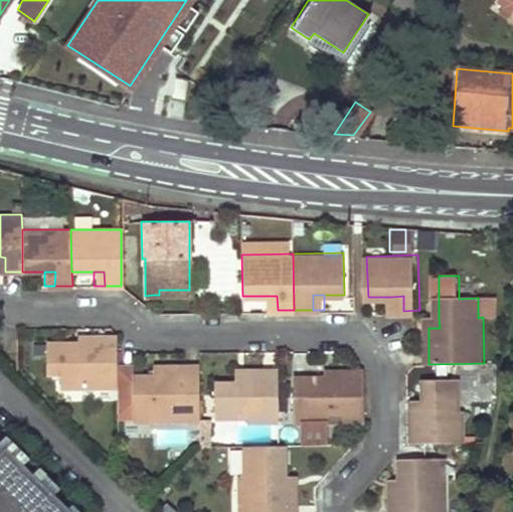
[(277,296),(266,296),(266,311),(278,310),(277,296)]
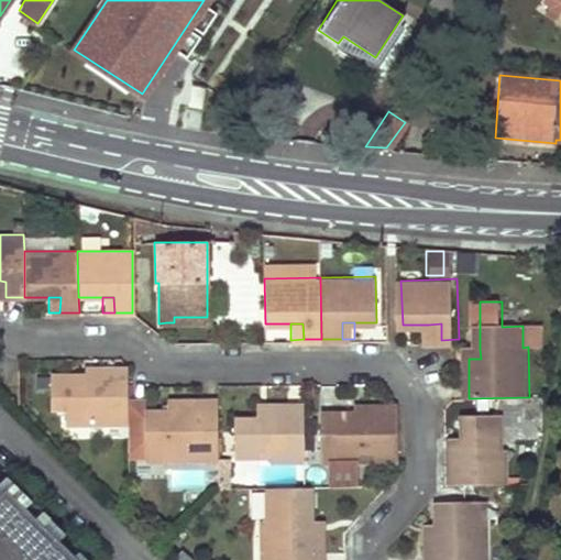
[(428,325),(429,340),(441,340),(441,324),(428,325)]
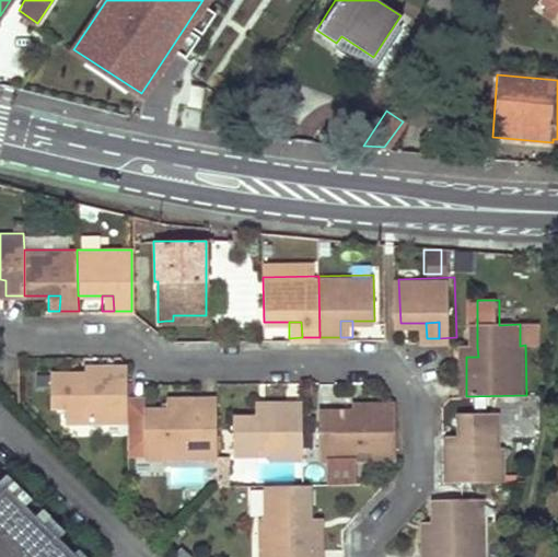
[(477,347),(466,347),(466,357),(478,357),(477,347)]
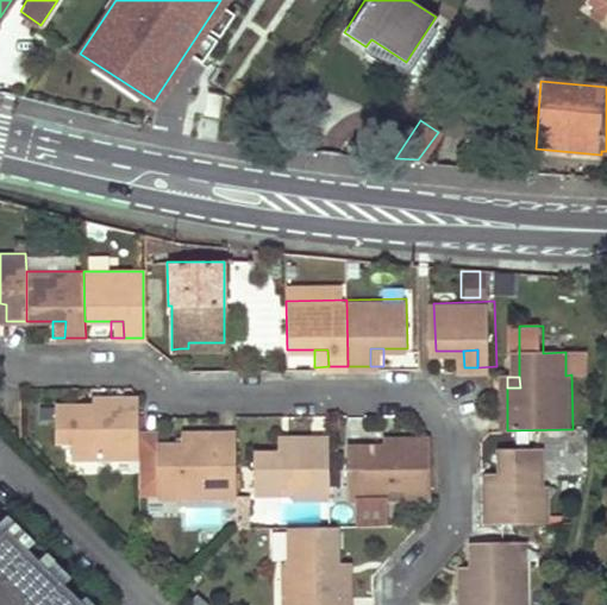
[(56,443),(64,443),(73,443),(73,460),(138,459),(137,401),(102,401),(102,407),(92,407),(56,407),(56,443)]
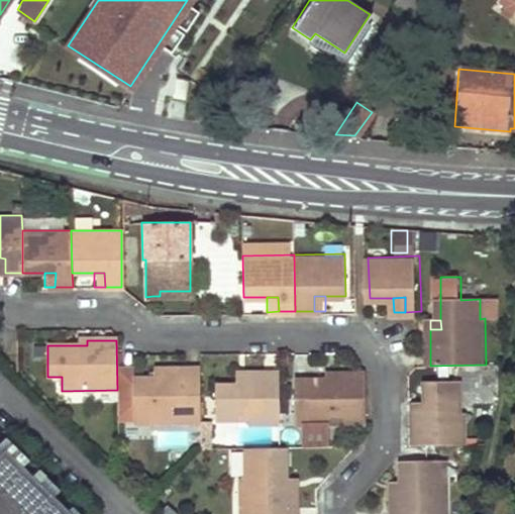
[(135,418),(146,418),(157,417),(157,422),(201,420),(199,366),(164,367),(165,376),(153,376),(134,376),(134,390),(135,418)]
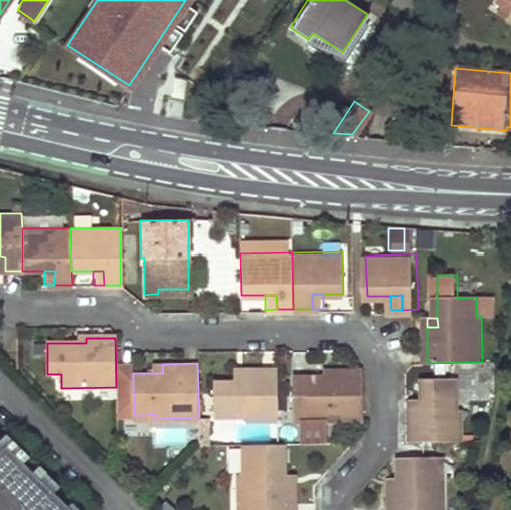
[(162,364),(152,364),(152,373),(163,373),(162,364)]
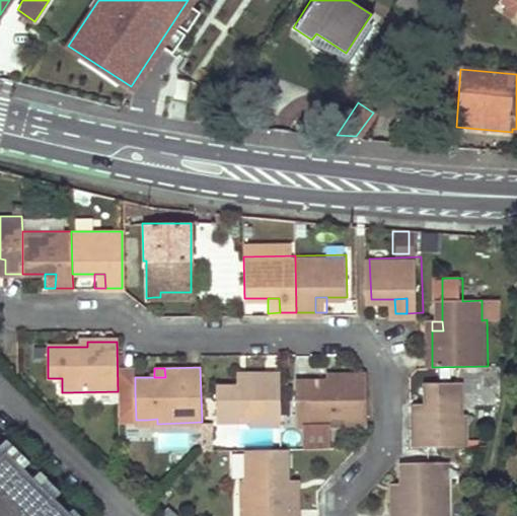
[(217,420),(233,420),(250,419),(250,425),(281,424),(280,371),(246,372),(246,384),(238,384),(216,384),(217,420)]
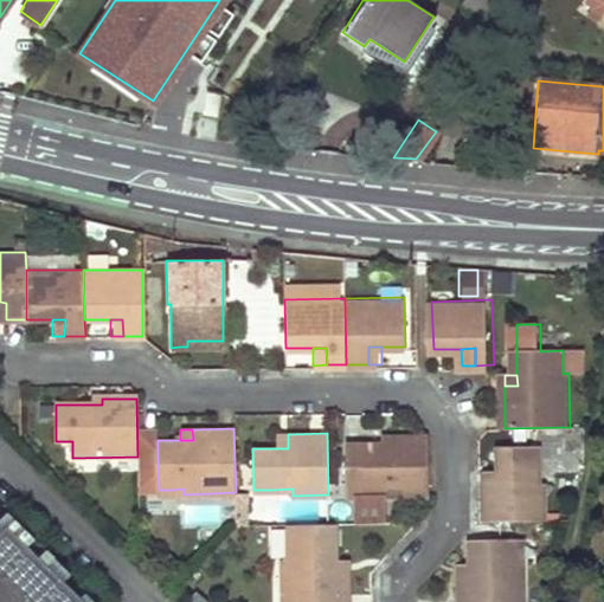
[(288,448),(288,434),(278,434),(278,448),(288,448)]
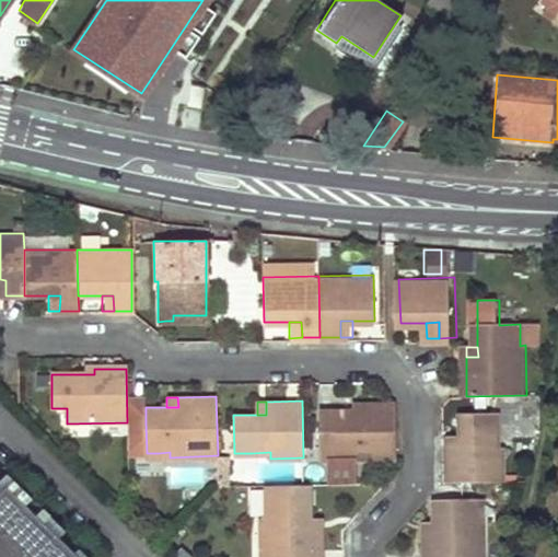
[(320,409),(321,426),(321,441),(333,441),(334,459),(395,456),(393,402),(361,403),(361,408),(352,408),(320,409)]
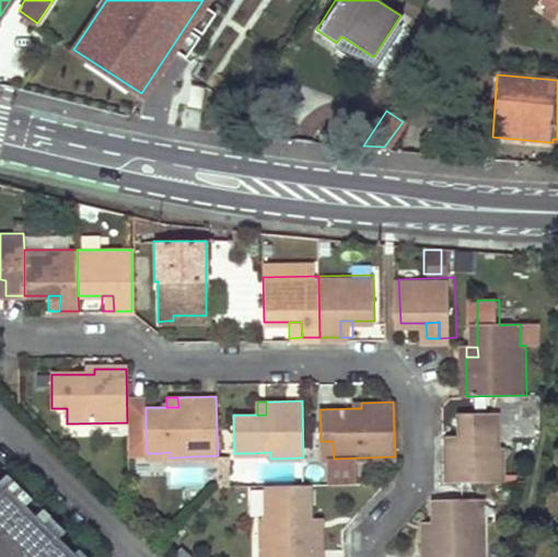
[(502,412),(465,412),(465,433),(465,443),(450,443),(450,480),(507,480),(507,447),(502,447),(502,412)]
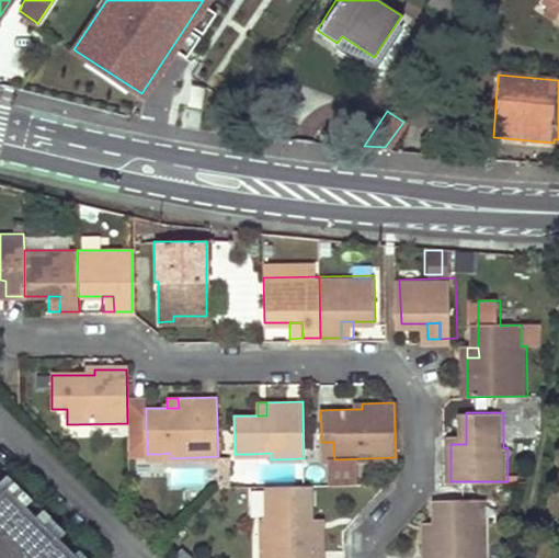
[(146,423),(127,423),(127,458),(147,458),(147,454),(146,423)]
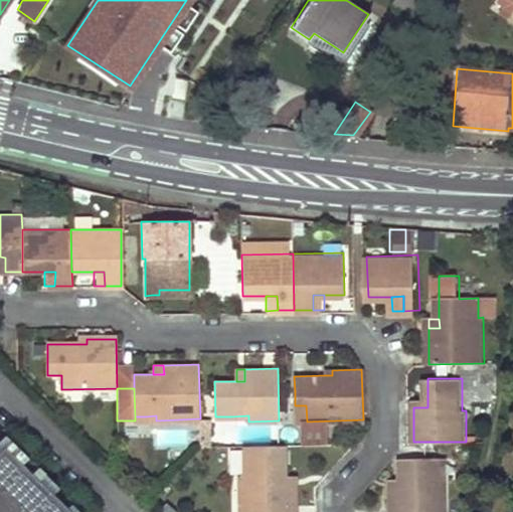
[(428,398),(413,398),(413,407),(428,407),(428,398)]
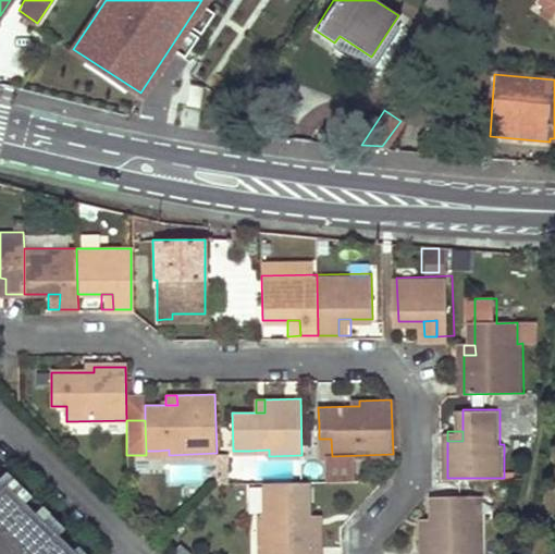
[(201,464),(169,464),(169,481),(201,481),(201,464)]
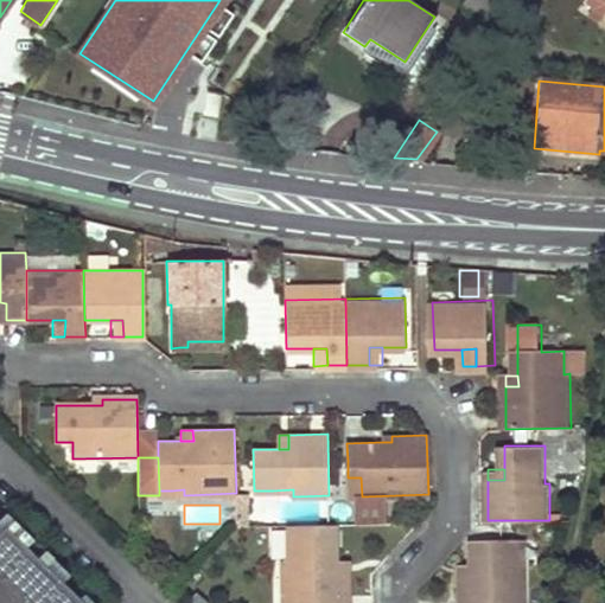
[(285,558),(286,583),(286,602),(350,602),(350,570),(339,570),(339,558),(338,524),(292,525),(293,558),(285,558)]
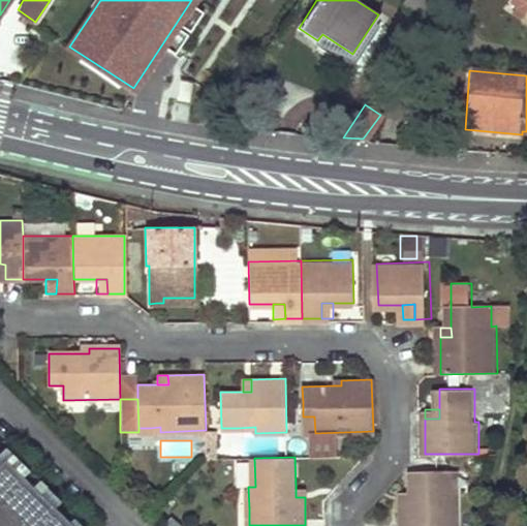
[(75,525),(8,459),(0,466),(0,525),(75,525)]
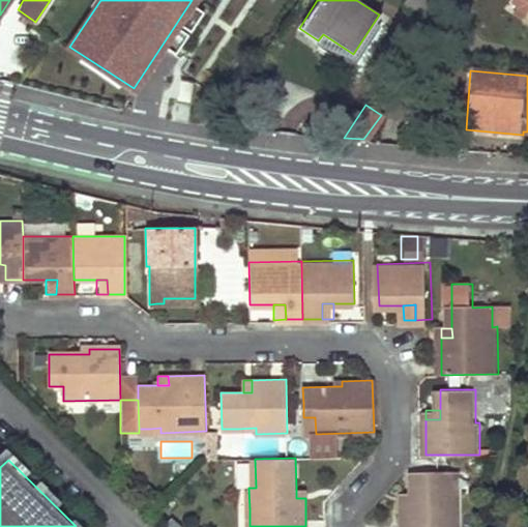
[(449,474),(409,474),(409,493),(409,502),(398,502),(398,526),(456,526),(456,492),(449,492),(449,474)]
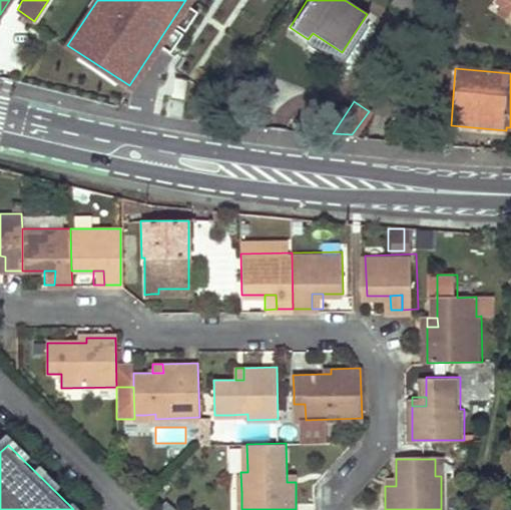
[(287,482),(296,482),(296,472),(287,472),(287,482)]
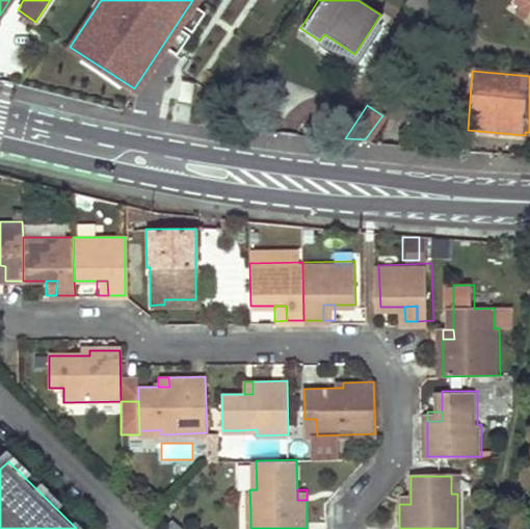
[(411,495),(399,495),(399,504),(411,504),(411,495)]
